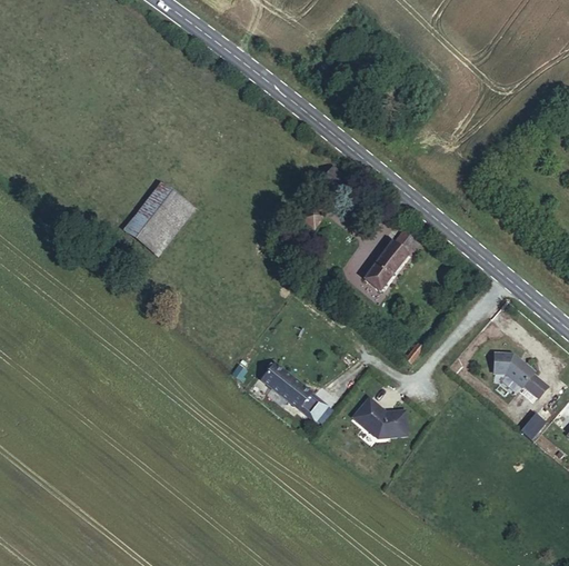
[(325,161),(307,147),(300,156),(317,170),(325,161)]
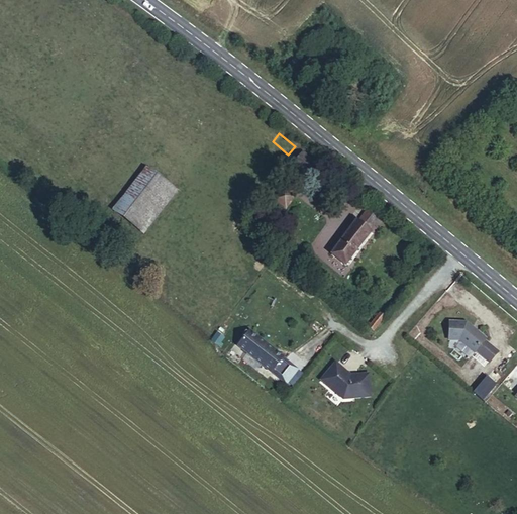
[(150,161),(145,166),(161,178),(165,172),(150,161)]
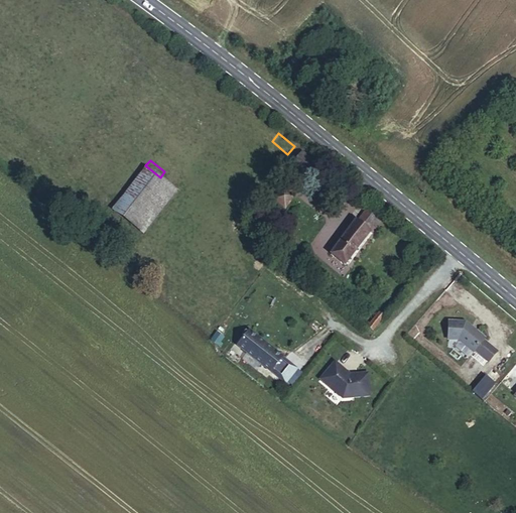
[(160,177),(145,165),(111,210),(126,222),(160,177)]
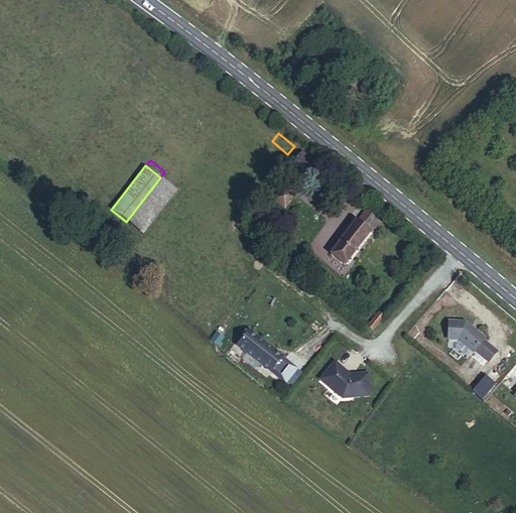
[(173,187),(160,177),(126,222),(139,232),(173,187)]
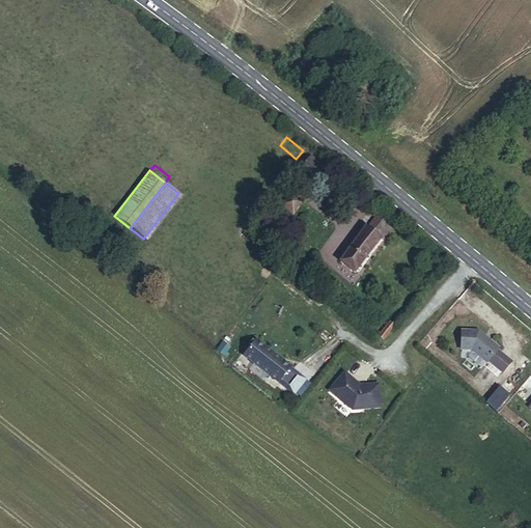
[(299,201),(286,191),(277,203),(288,213),(299,201)]
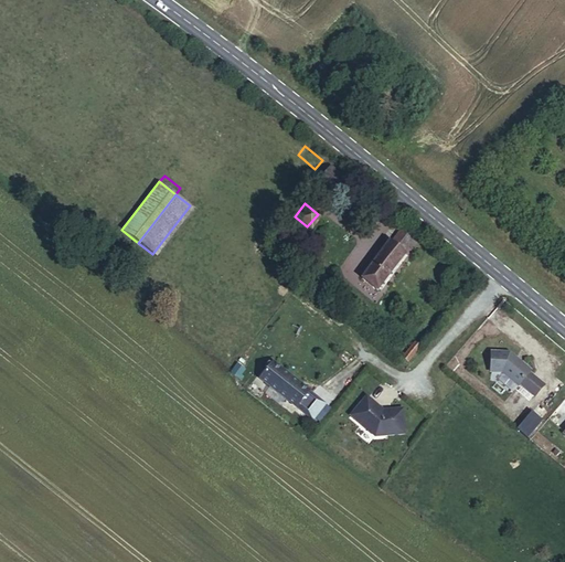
[(400,228),(391,240),(401,248),(407,241),(409,242),(413,237),(400,228)]
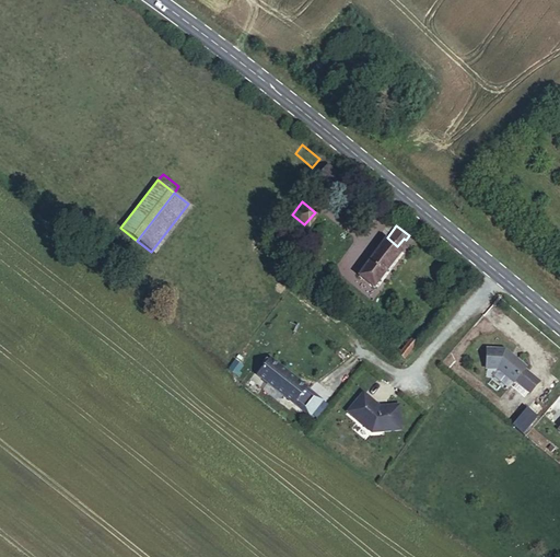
[(387,238),(384,235),(356,275),(371,287),(399,247),(397,246),(387,238)]
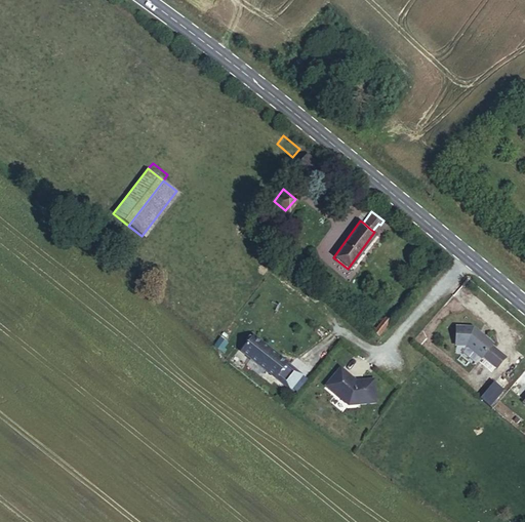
[(380,312),(375,318),(381,322),(387,316),(380,312)]
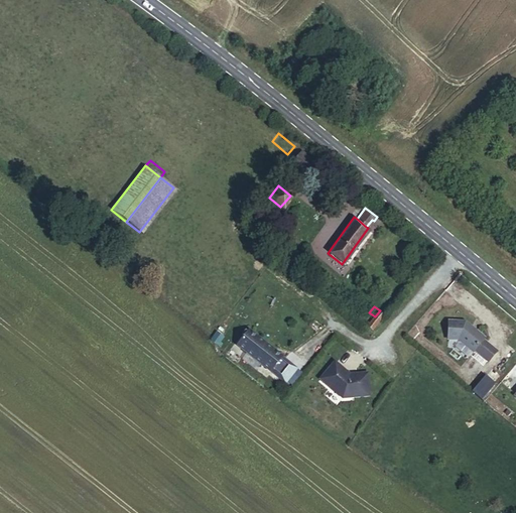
[(375,316),(369,312),(363,321),(368,325),(375,316)]
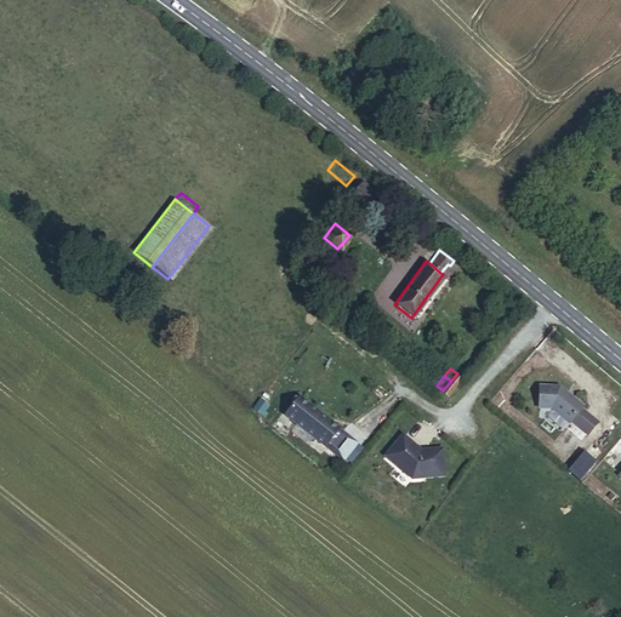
[(551,378),(537,396),(586,435),(600,418),(551,378)]
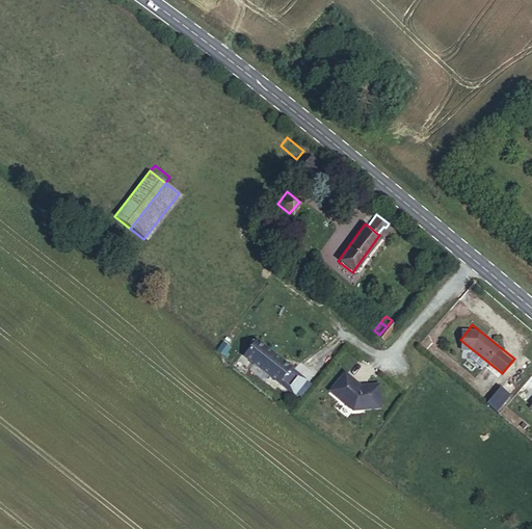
[(251,339),(241,352),(277,381),(287,367),(251,339)]
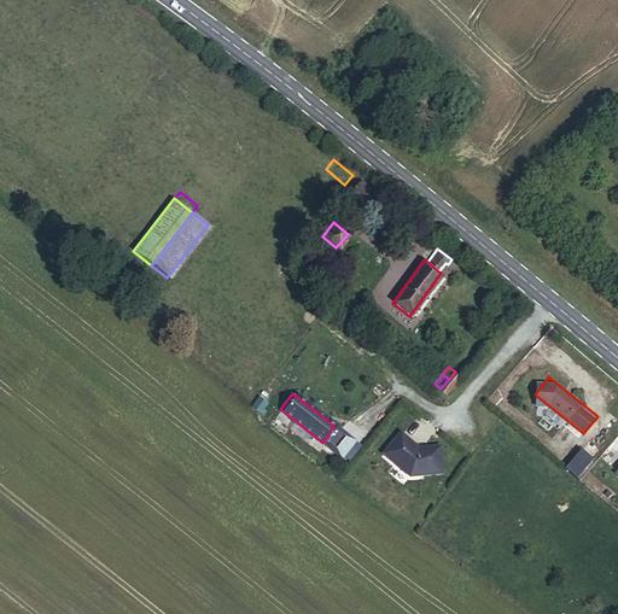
[(322,443),(333,451),(347,436),(333,426),(322,443)]
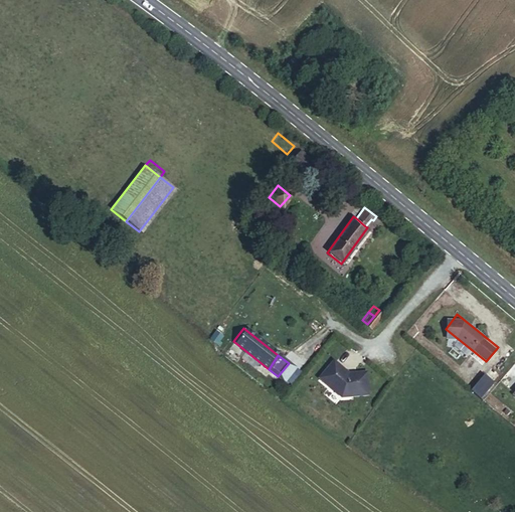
[(340,396),(370,392),(367,367),(343,370),(342,360),(320,362),(322,387),(338,385),(340,396)]
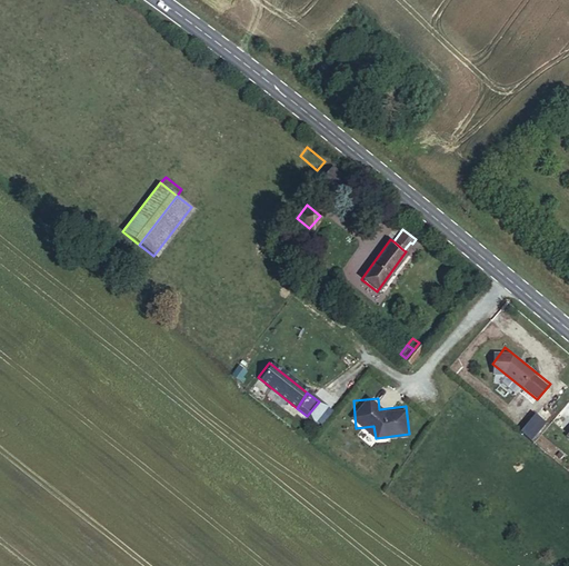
[(520,429),(532,438),(547,420),(535,411),(520,429)]
